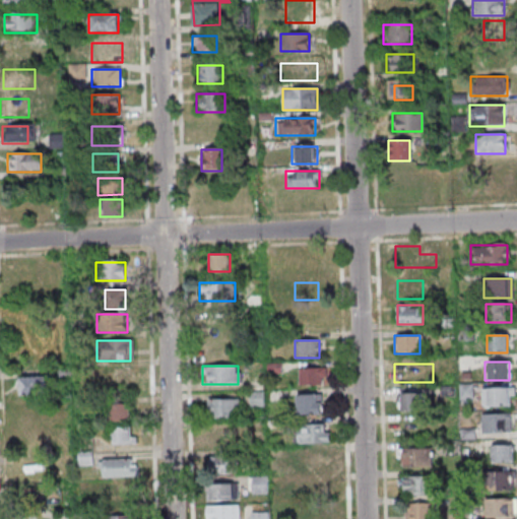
[(128,369),(105,369),(105,387),(128,387),(128,369)]
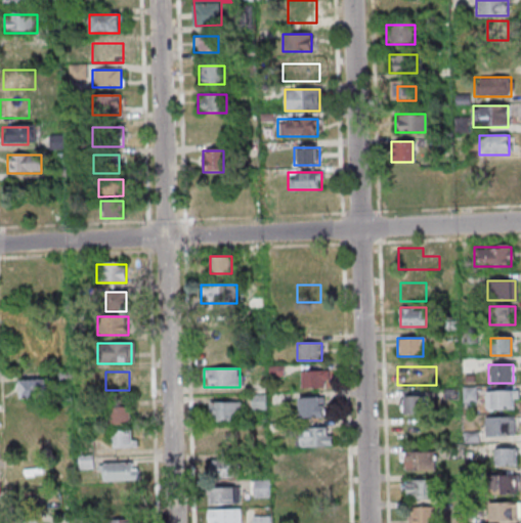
[(326,372),(298,372),(298,388),(326,388),(326,372)]
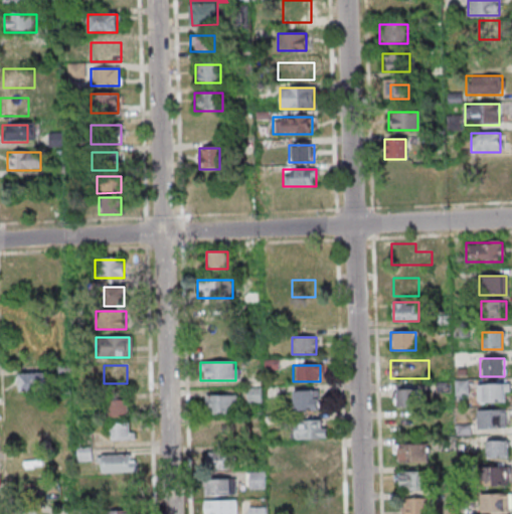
[(16,374),(16,392),(43,392),(43,374),(16,374)]
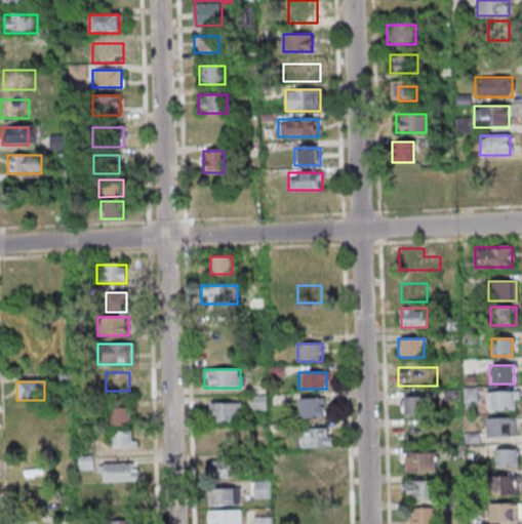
[(485,392),(485,410),(517,410),(517,392),(485,392)]
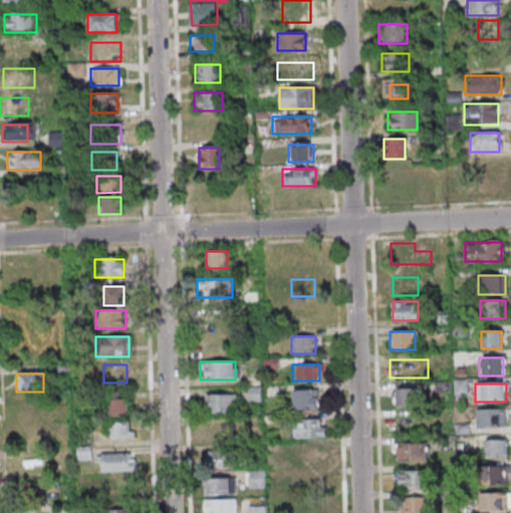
[(415,389),(391,389),(391,407),(415,407),(415,389)]
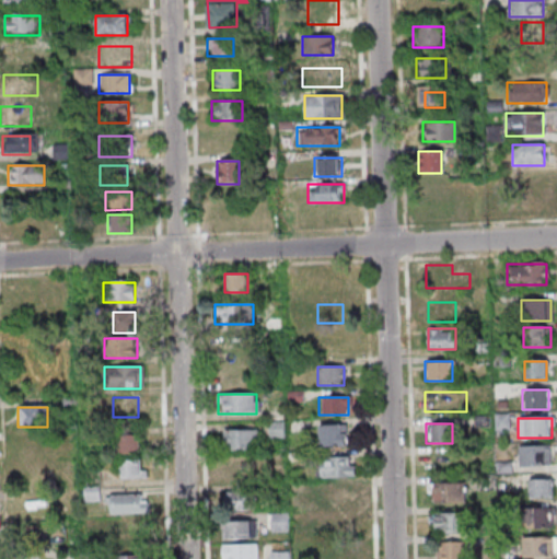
[(345,447),(345,426),(317,426),(317,447),(345,447)]
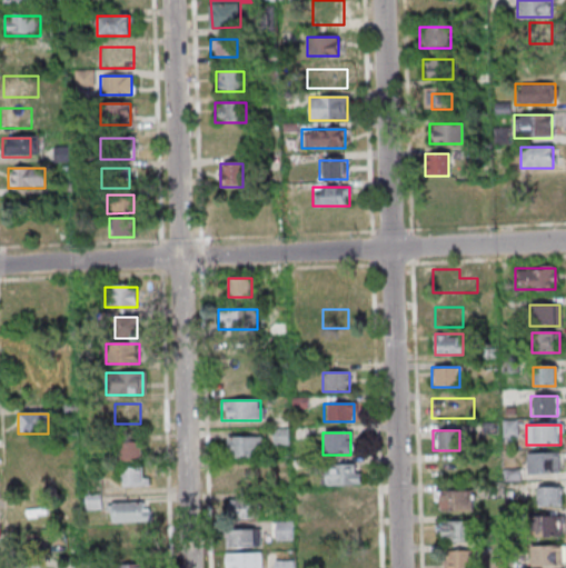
[(260,437),(226,437),(226,458),(260,458),(260,437)]
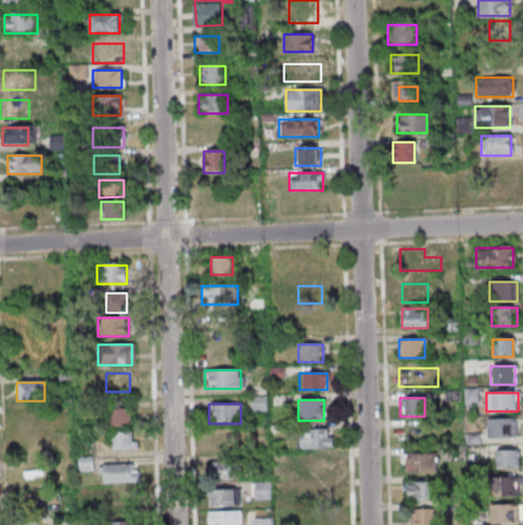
[(131,408),(111,408),(111,426),(131,426),(131,408)]
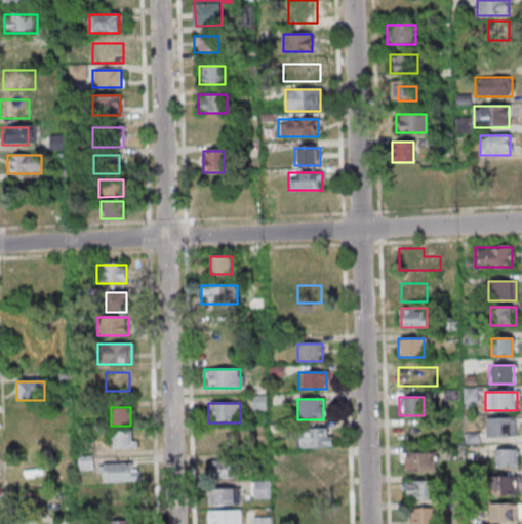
[(484,418),(484,437),(514,437),(514,418),(484,418)]
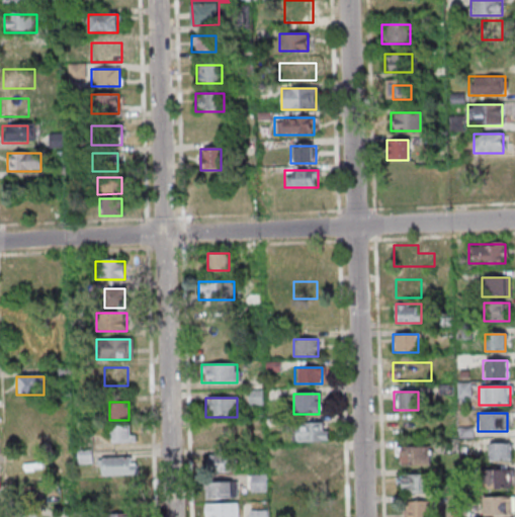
[(326,442),(326,423),(295,423),(295,442),(326,442)]
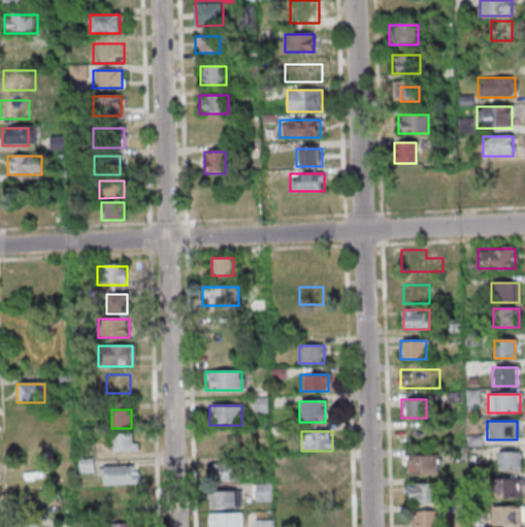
[(109,452),(135,452),(135,434),(109,434),(109,452)]
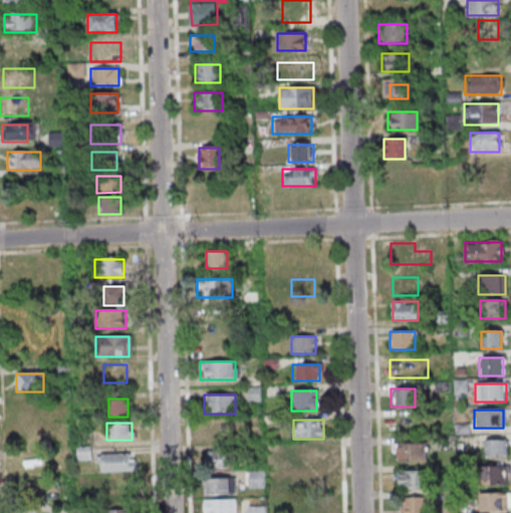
[(199,441),(225,441),(225,423),(199,423),(199,441)]
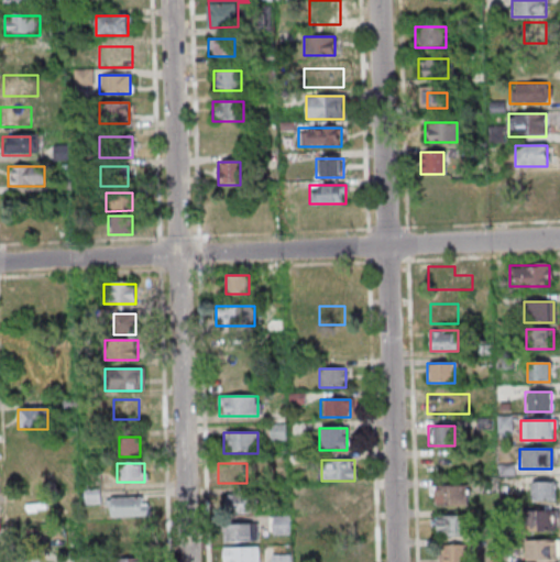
[(553,500),(553,482),(530,482),(530,500),(553,500)]
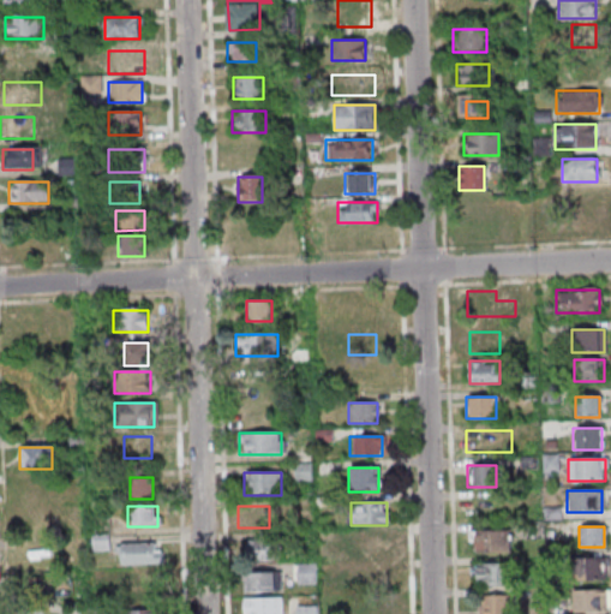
[(509,553),(509,531),(468,531),(468,553),(509,553)]
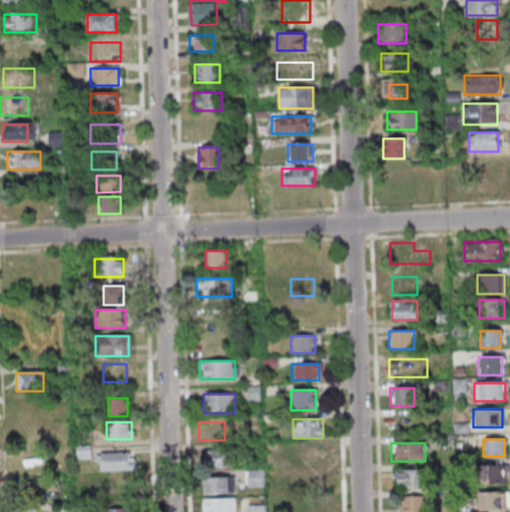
[(316,446),(288,446),(288,455),(280,455),(280,465),(316,465),(316,446)]
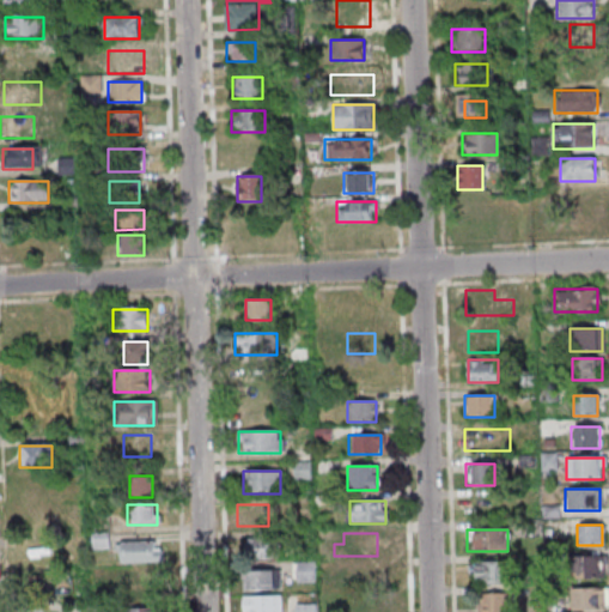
[(245,540),(245,559),(278,559),(278,540),(245,540)]
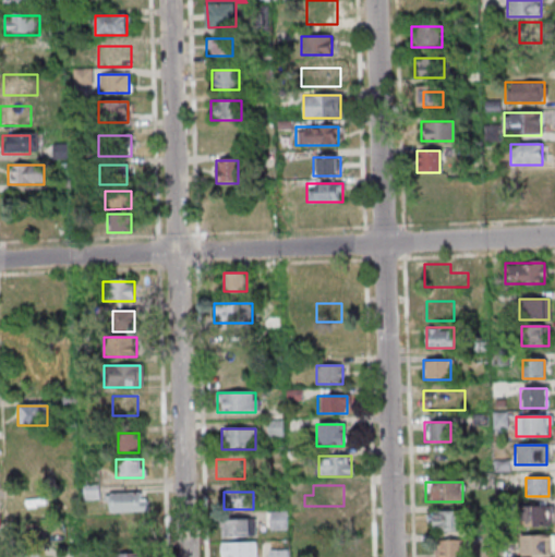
[(115,493),(115,512),(145,512),(145,493),(115,493)]
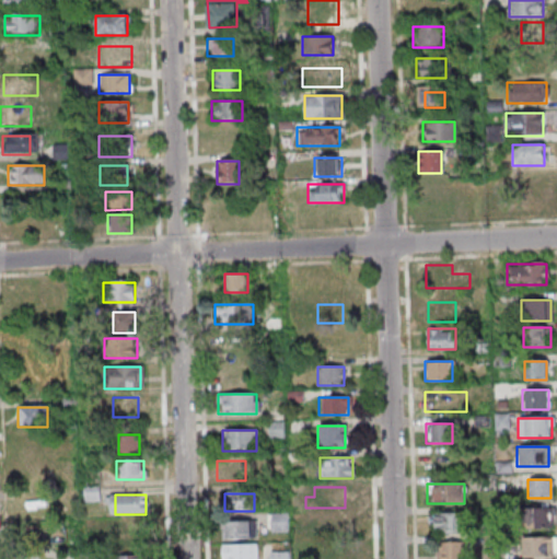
[(552,508),(524,508),(524,528),(552,528),(552,508)]
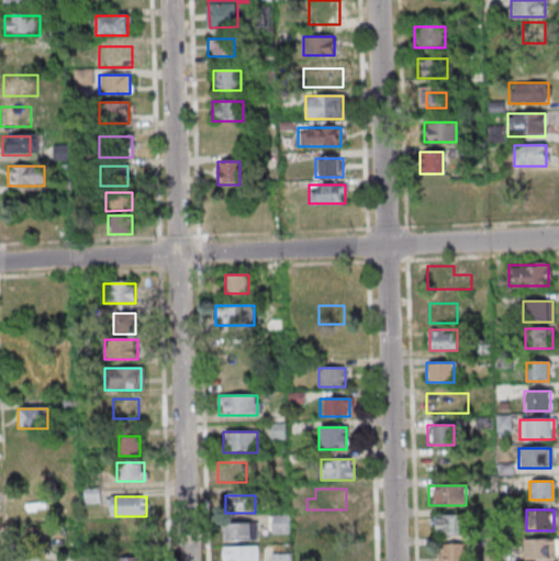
[(435,536),(462,536),(462,515),(427,515),(427,526),(435,526),(435,536)]
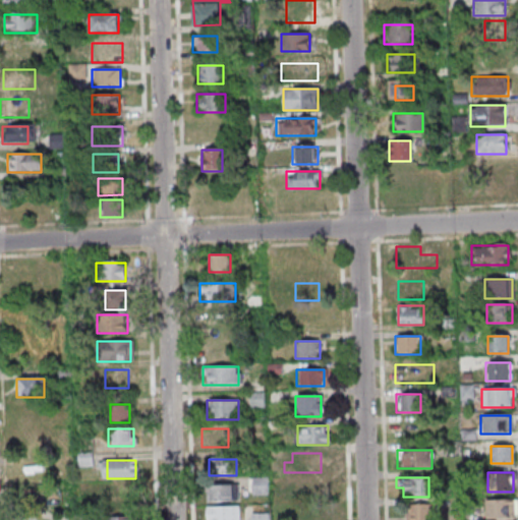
[(262,496),(262,478),(249,478),(249,496),(262,496)]
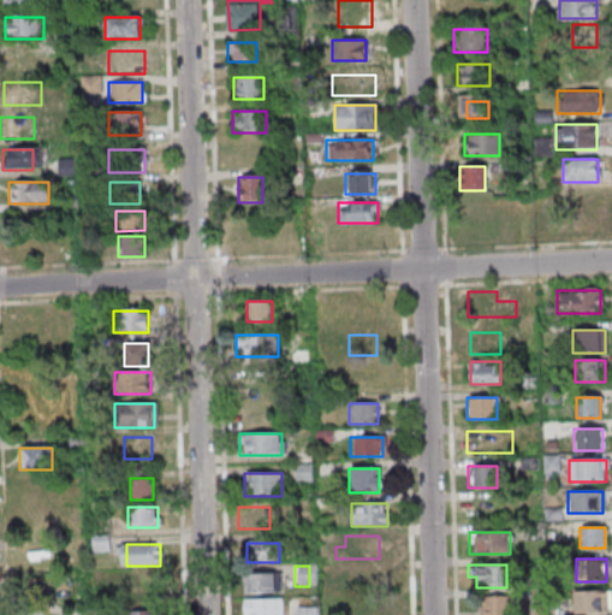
[(354,591),(382,591),(382,569),(354,569),(354,591)]
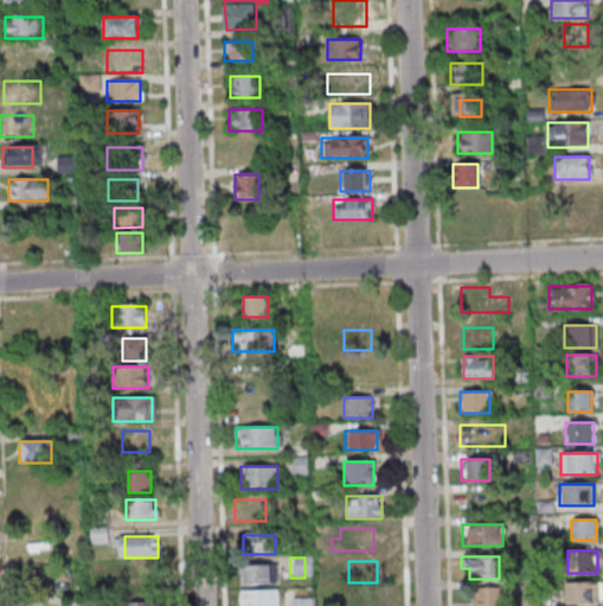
[(275,566),(239,566),(239,585),(275,585),(275,566)]
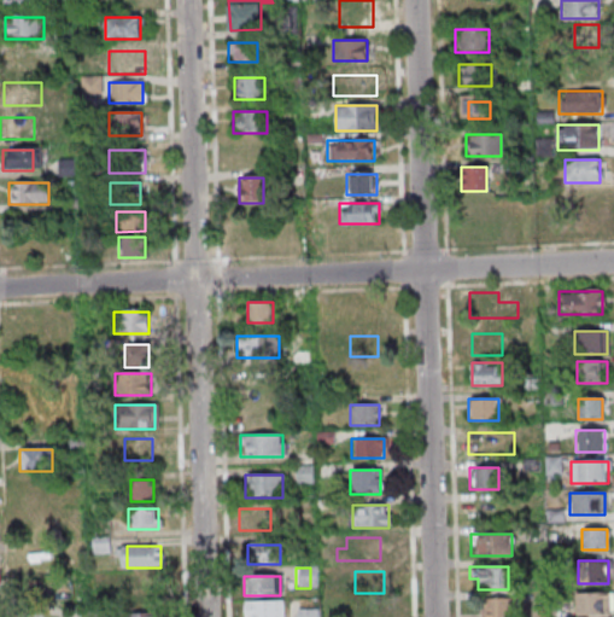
[(153,580),(128,580),(128,601),(153,601),(153,580)]
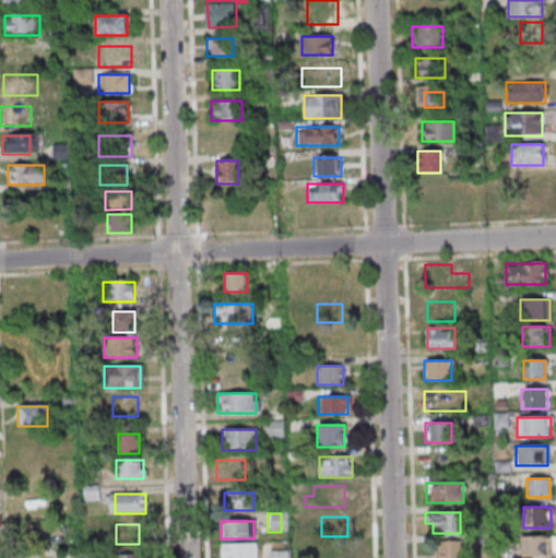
[(554,557),(554,536),(519,536),(519,557),(554,557)]
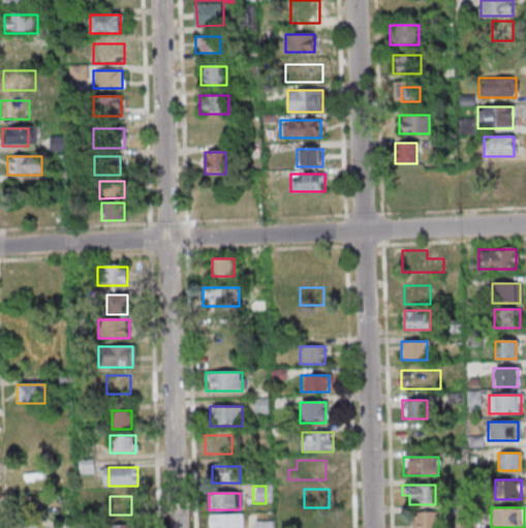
[(436,527),(436,513),(411,513),(411,527),(436,527)]
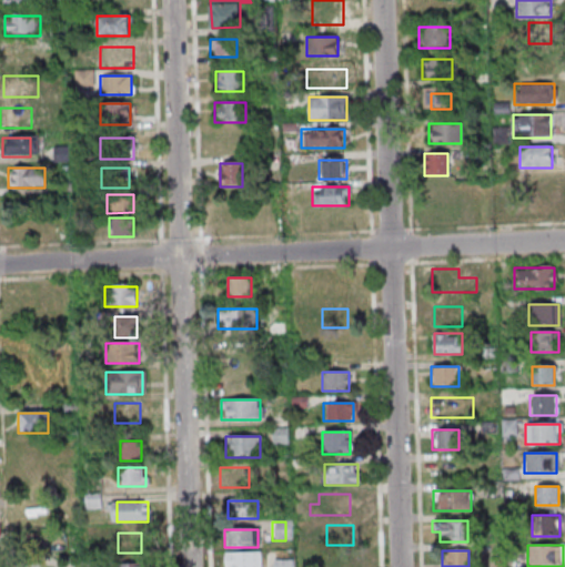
[(259,566),(260,553),(223,553),(222,566),(259,566)]
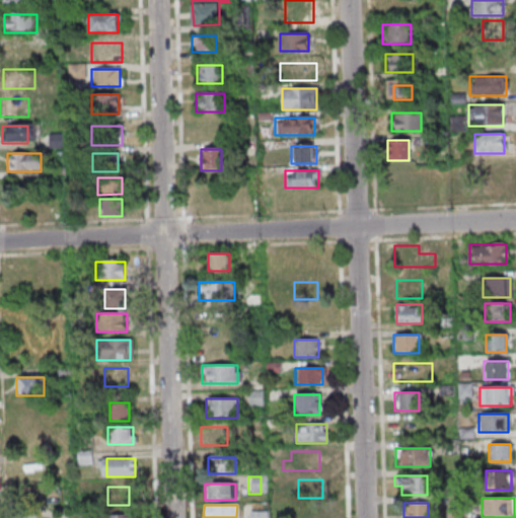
[(323,517),(324,505),(297,505),(297,517),(323,517)]
